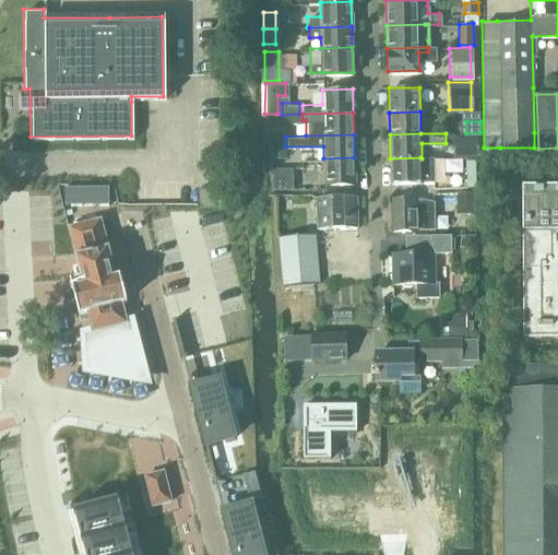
[(451,155),(477,155),(478,137),(452,137),(451,155)]
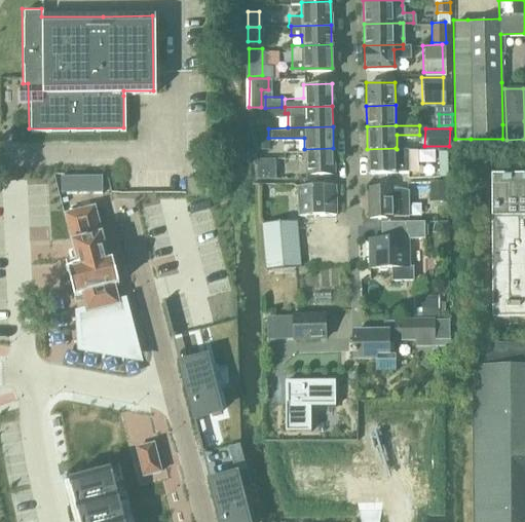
[(255,131),(255,147),(268,147),(268,131),(255,131)]
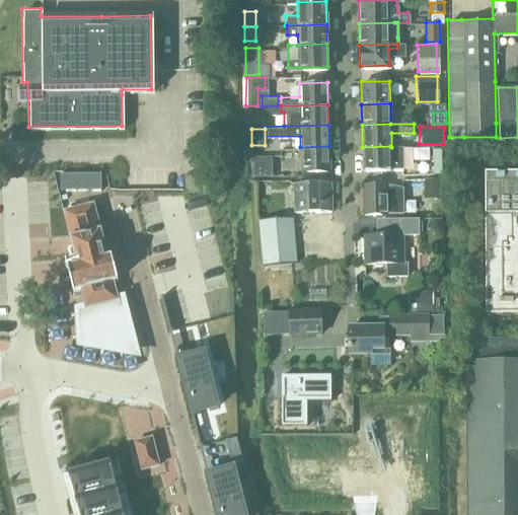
[(328,146),(300,147),(301,168),(329,168),(328,146)]
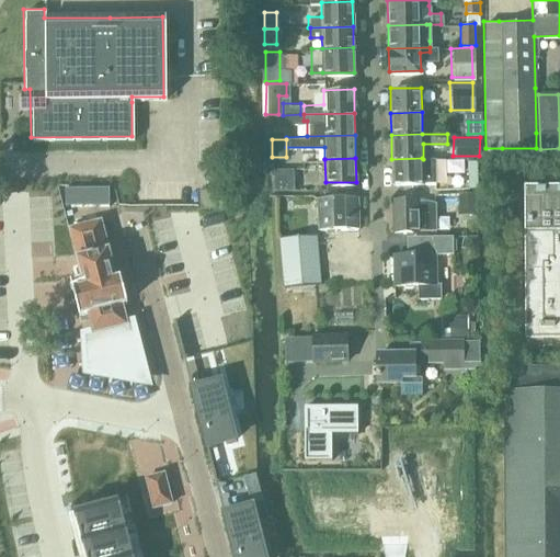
[(422,158),(391,159),(392,181),(423,180),(423,159),(422,158)]
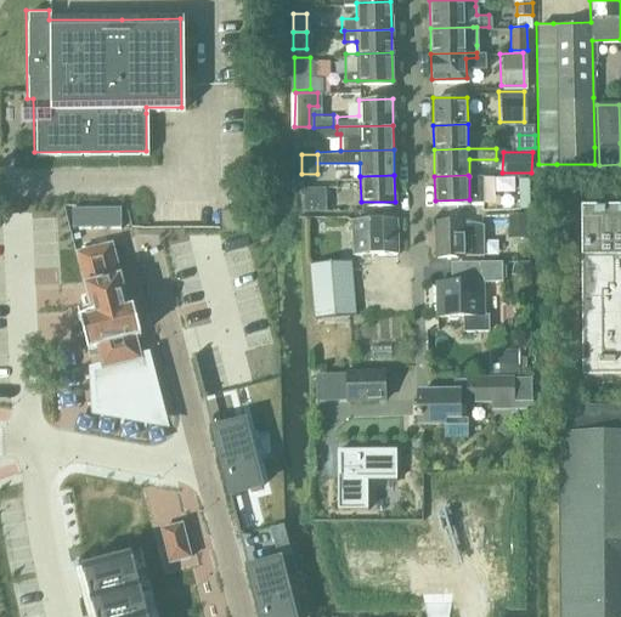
[(581,203),(581,253),(581,372),(620,372),(620,193),(592,193),(592,203),(581,203)]
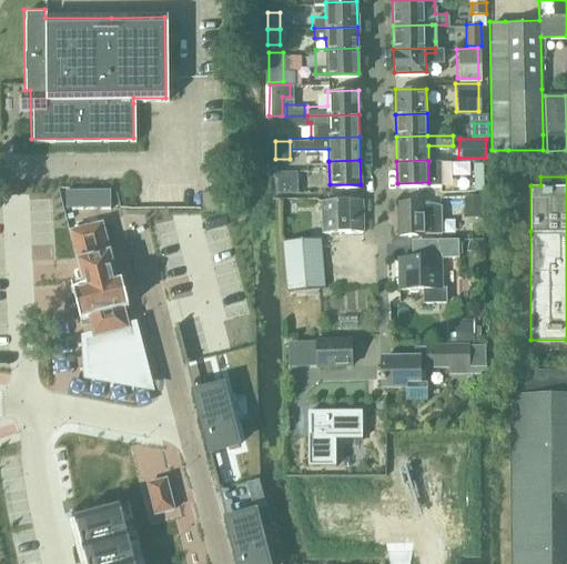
[(202,191),(202,209),(223,209),(223,191),(202,191)]
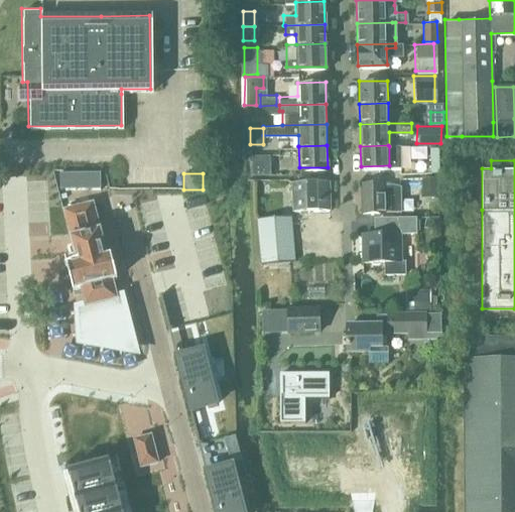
[(434,196),(434,176),(420,176),(420,196),(434,196)]
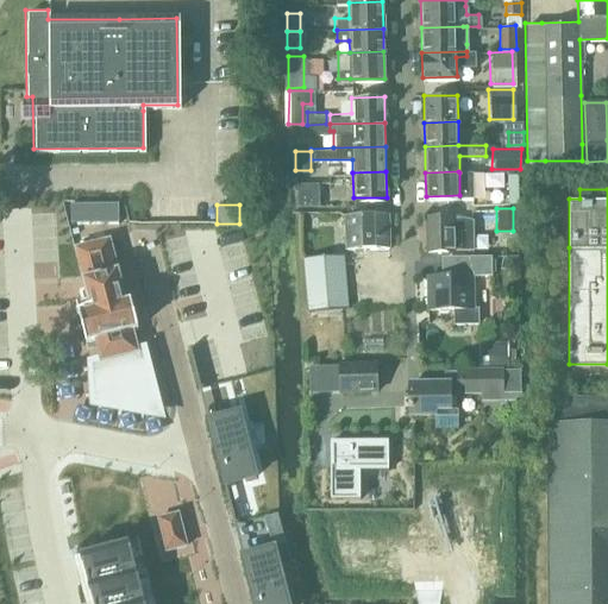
[(355,246),(389,246),(388,212),(345,213),(346,240),(353,240),(355,246)]
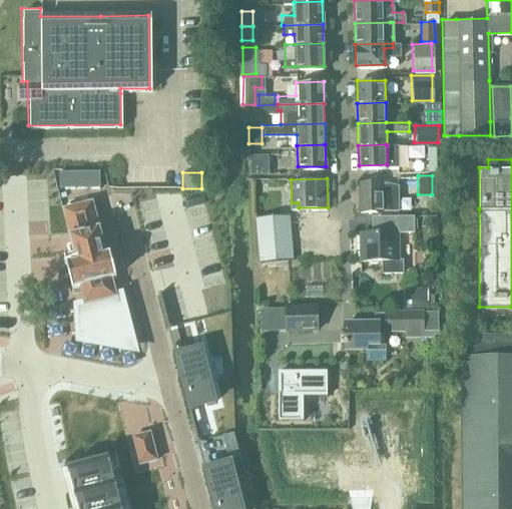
[(394,180),(381,180),(358,180),(359,208),(395,208),(394,180)]
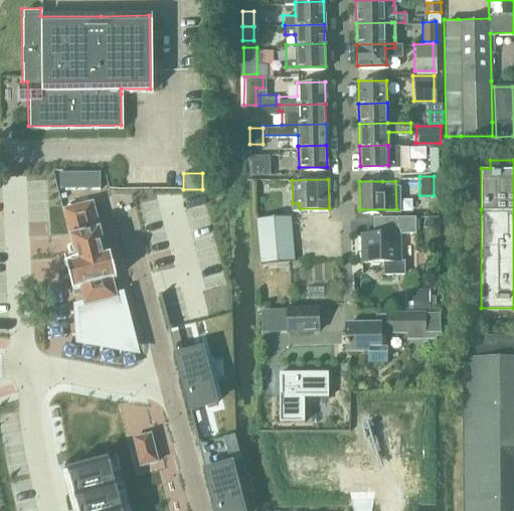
[(91,201),(63,208),(73,250),(64,252),(72,286),(79,284),(83,301),(84,304),(77,306),(79,339),(133,348),(120,295),(114,296),(114,294),(109,276),(115,275),(110,252),(104,253),(103,247),(91,201)]
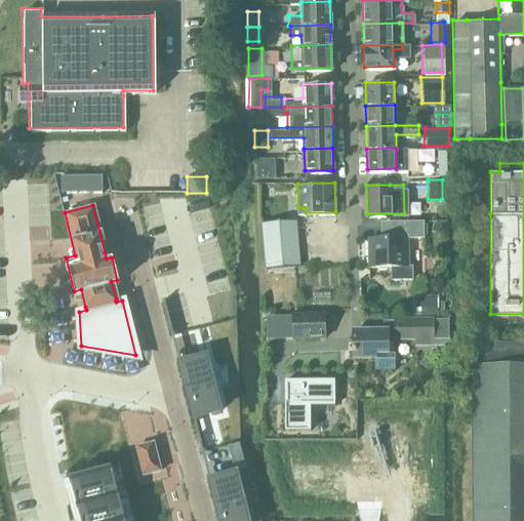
[(298,216),(266,216),(267,263),(299,263),(298,216)]
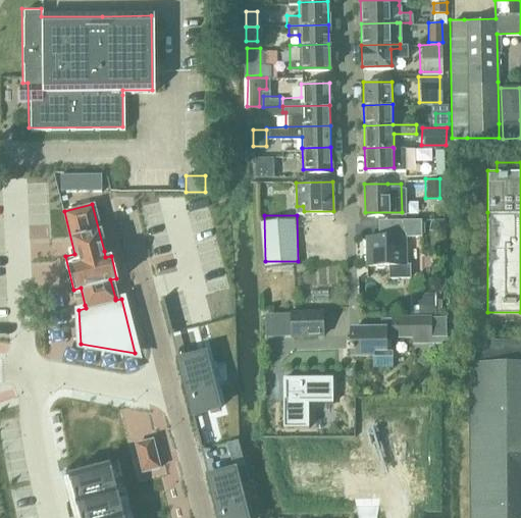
[(405,275),(405,262),(404,234),(420,232),(420,216),(377,217),(377,218),(381,218),(382,234),(366,234),(366,262),(374,262),(376,264),(383,264),(385,262),(386,262),(386,275),(405,275)]
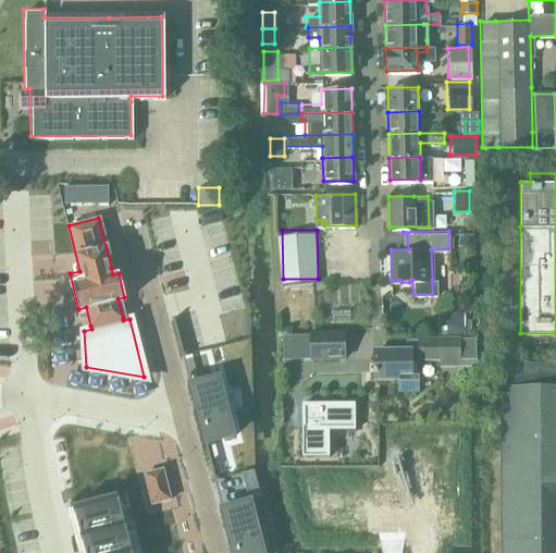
[(331,319),(348,319),(348,309),(331,309),(331,319)]
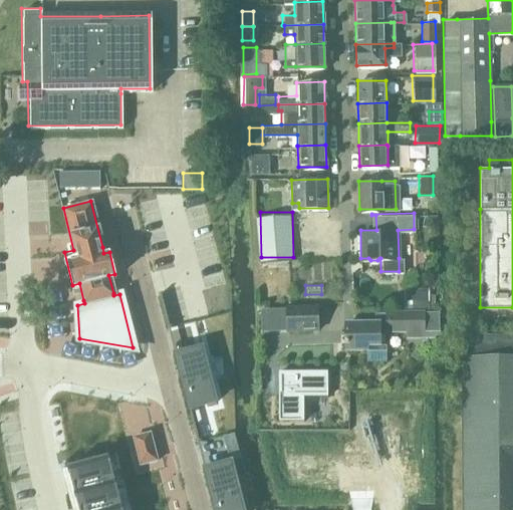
[(409,287),(409,309),(426,309),(426,287),(409,287)]
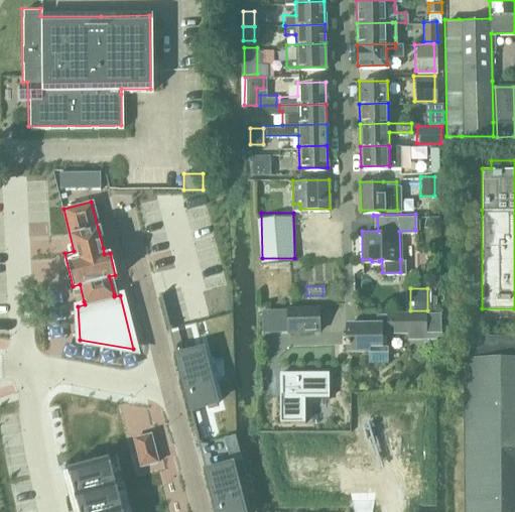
[(262,331),(288,330),(319,329),(318,305),(261,307),(262,331)]
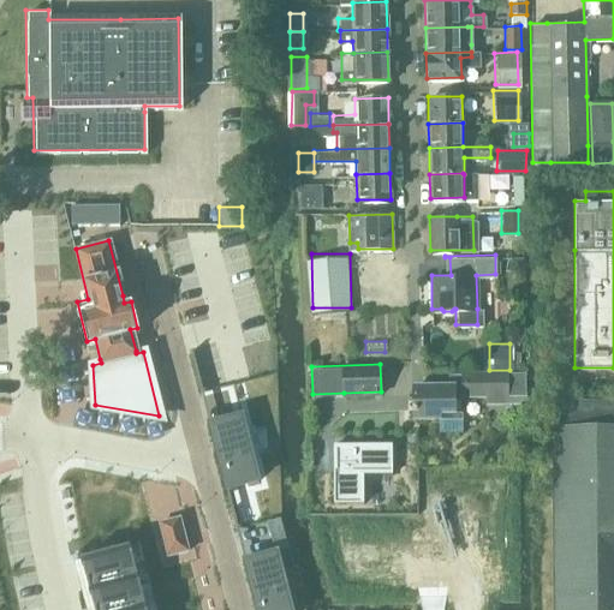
[(421,383),(413,389),(413,392),(413,414),(439,414),(439,429),(463,429),(463,408),(454,408),(454,392),(487,392),(487,399),(506,399),(524,399),(524,370),(506,370),(452,371),(452,377),(452,382),(421,383)]
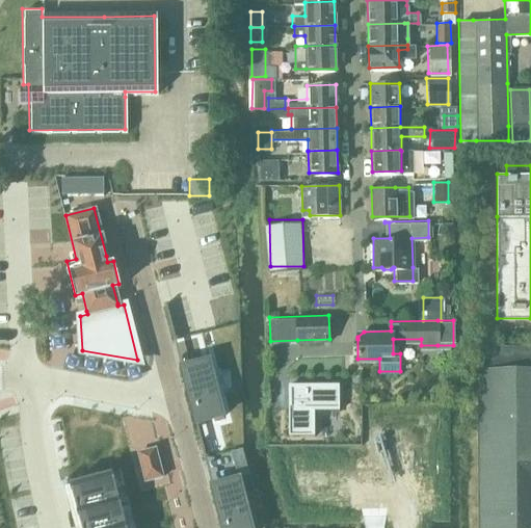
[(530,345),(513,345),(513,363),(530,363),(530,345)]
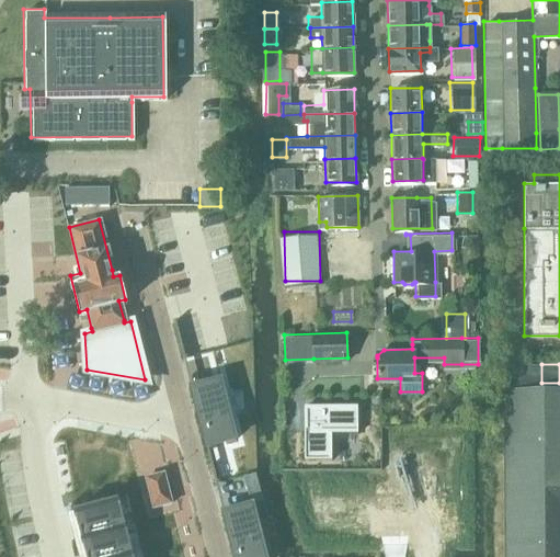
[(219,378),(191,386),(205,445),(207,444),(235,438),(219,378)]
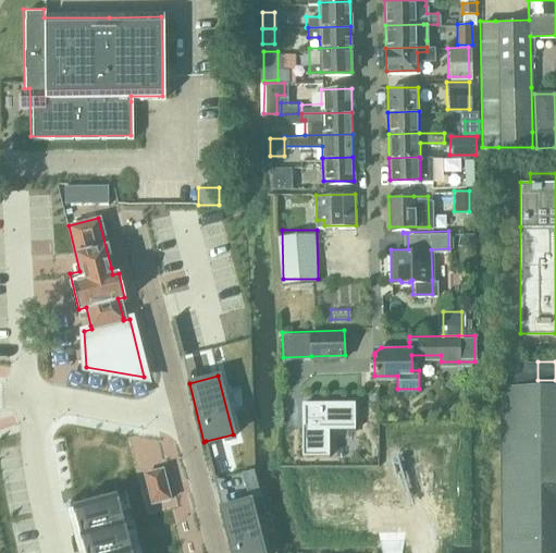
[(355,401),(301,402),(301,455),(329,455),(329,429),(355,428),(355,401)]
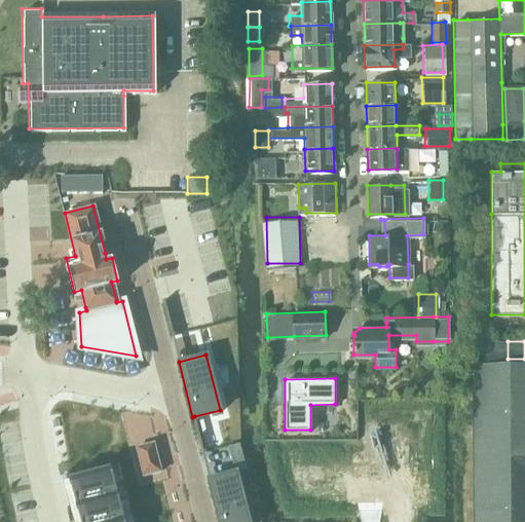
[(347,439),(345,439),(345,455),(358,455),(358,439),(347,439)]
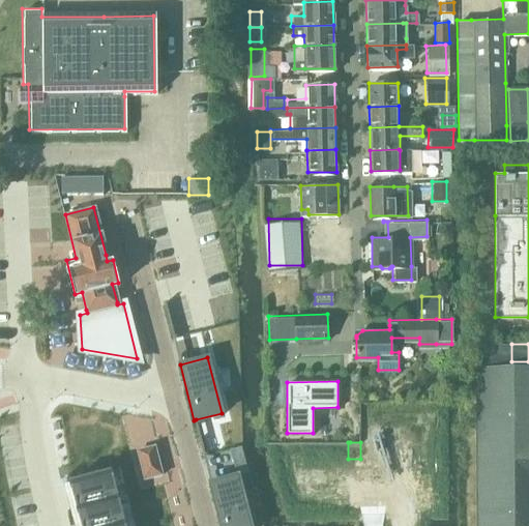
[(154,444),(137,449),(144,477),(162,473),(154,444)]
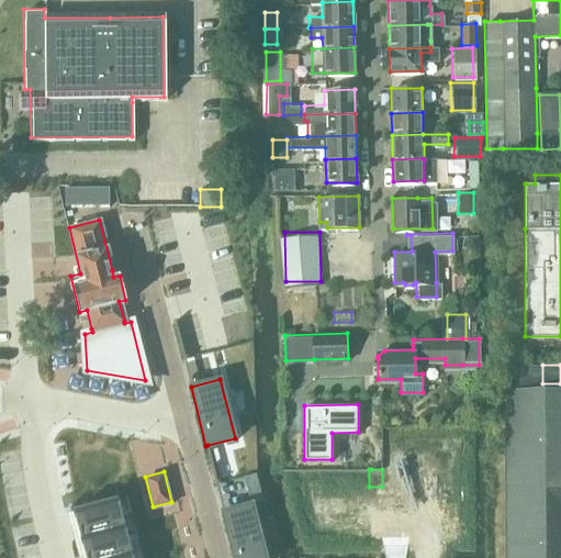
[(1,506),(11,557),(23,557),(42,554),(30,498),(26,481),(0,487),(0,491),(3,505),(1,506)]
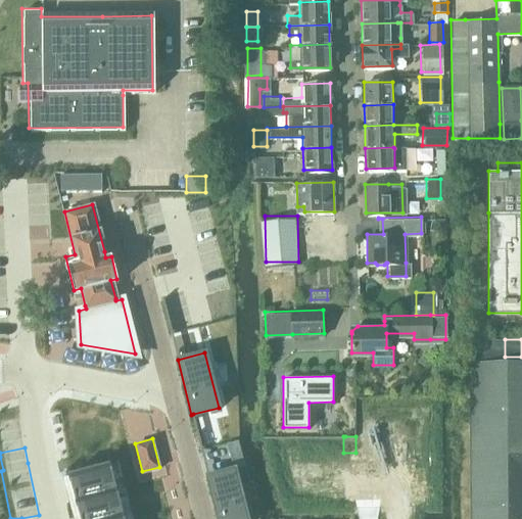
[(124,518),(109,464),(68,475),(75,502),(79,518),(124,518)]
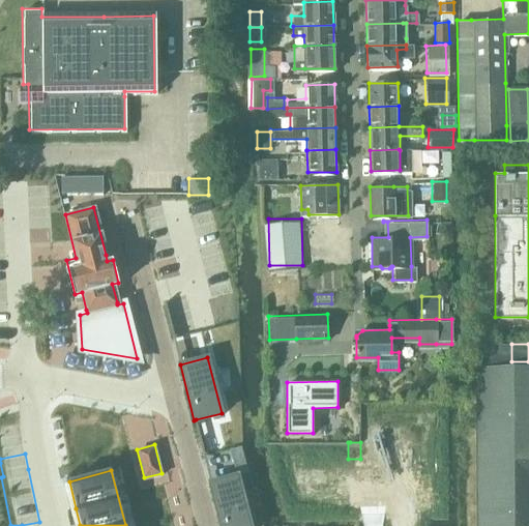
[(251,525),(238,475),(210,481),(221,525),(251,525)]
